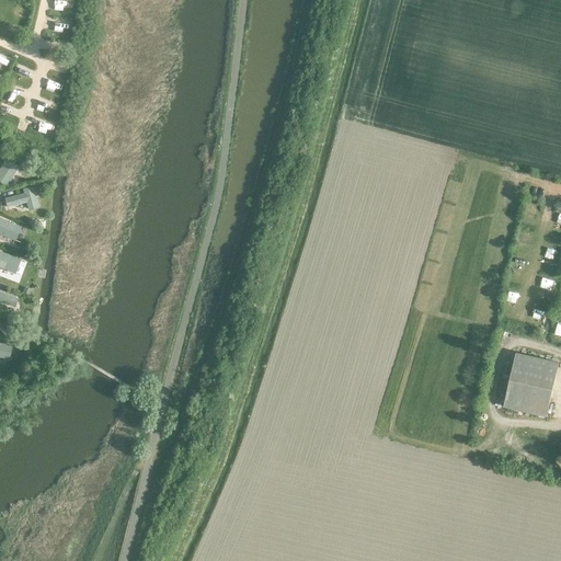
[(11,152),(7,160),(14,165),(20,157),(11,152)]
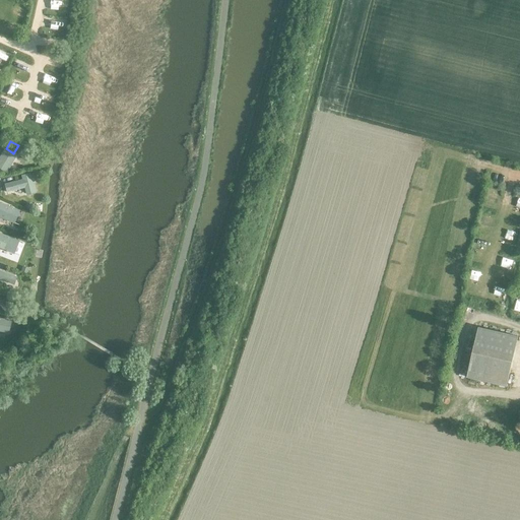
[(5,148),(0,155),(0,169),(7,173),(17,155),(13,153),(6,148),(5,148)]
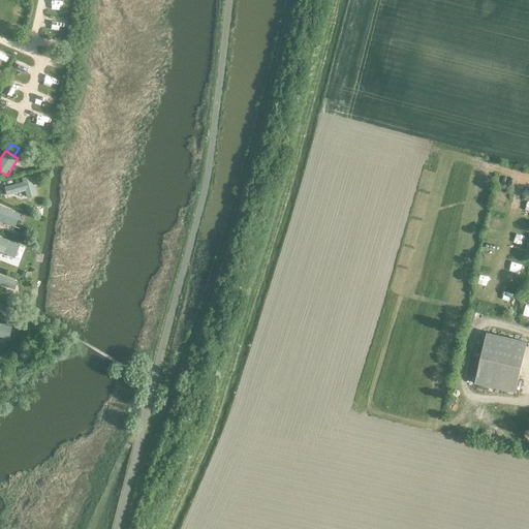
[(23,183),(4,188),(7,196),(25,192),(27,198),(35,196),(33,186),(30,177),(22,179),(23,183)]
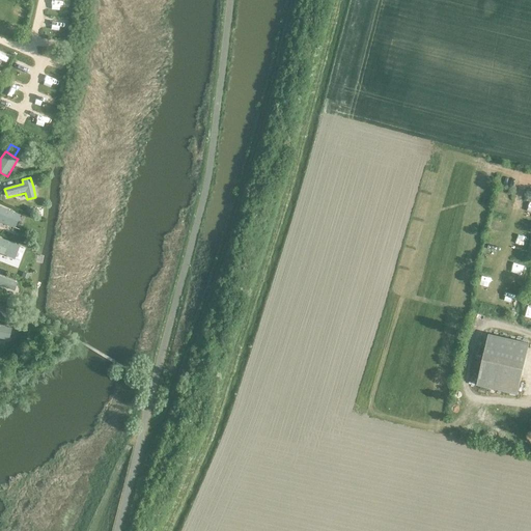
[(21,217),(0,207),(0,223),(16,230),(21,217)]
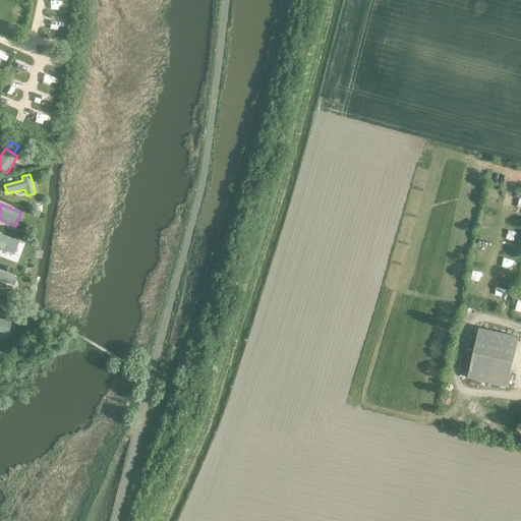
[(19,242),(0,234),(0,249),(14,255),(19,242)]
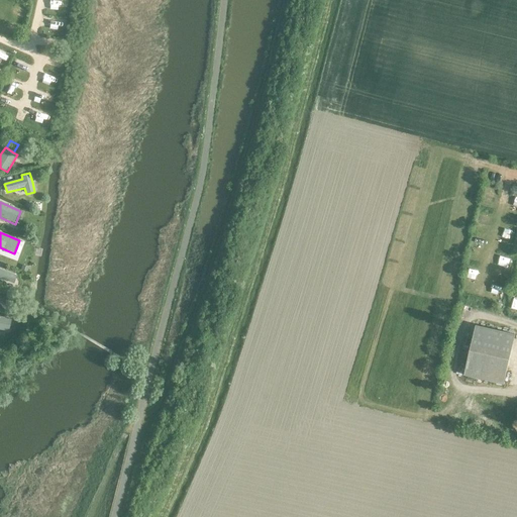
[(0,280),(13,286),(16,278),(0,271),(0,280)]
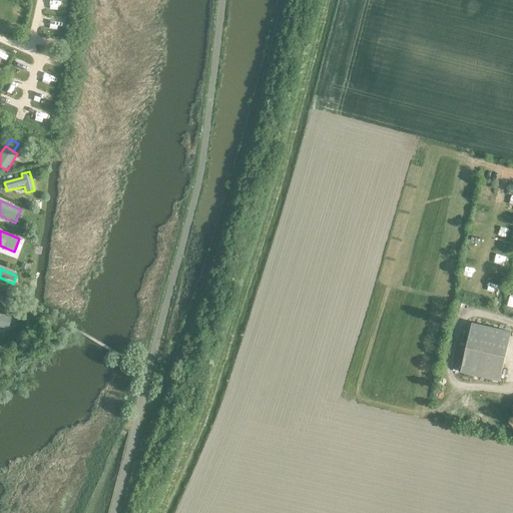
[(11,318),(0,315),(0,327),(8,330),(11,318)]
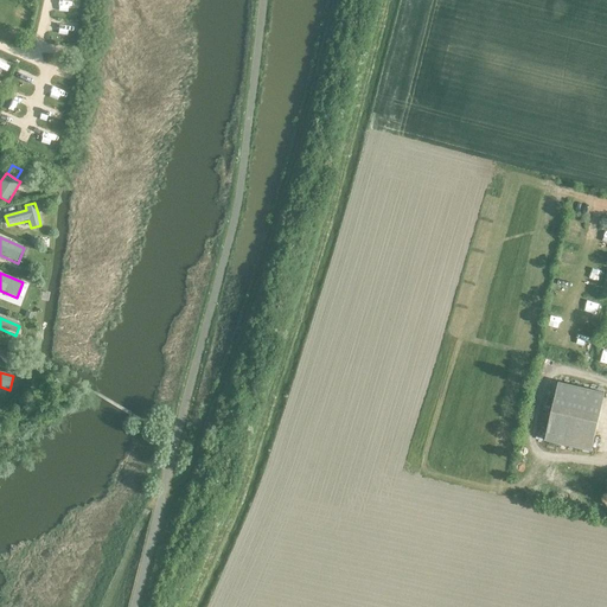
[(544,440),(590,451),(604,393),(557,382),(544,440)]
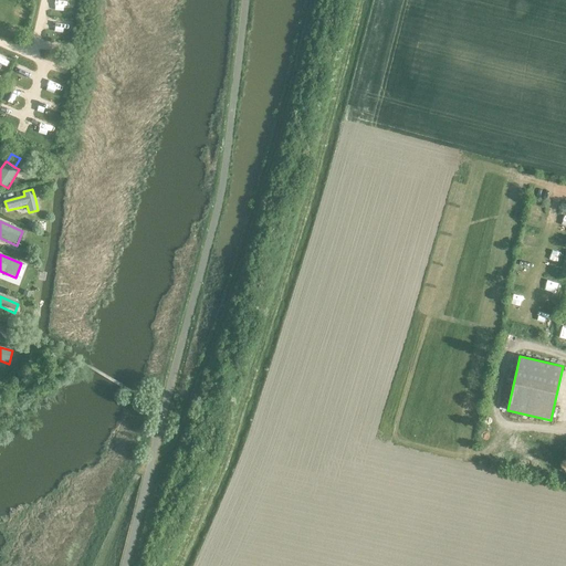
All buildings are outlined.
